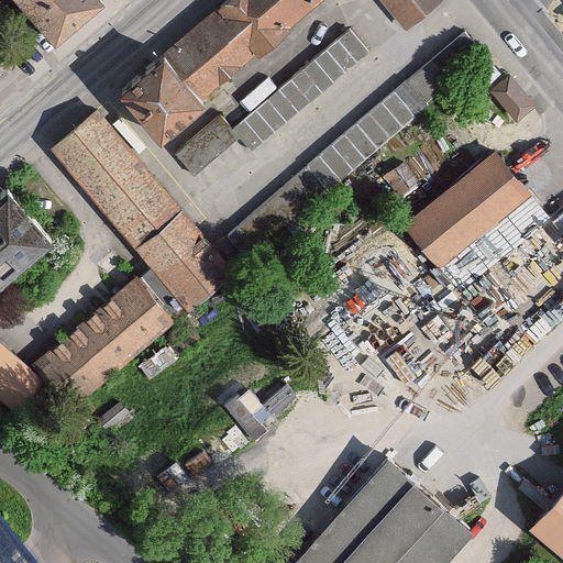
[(17,0),(52,37),(94,0),(17,0)]
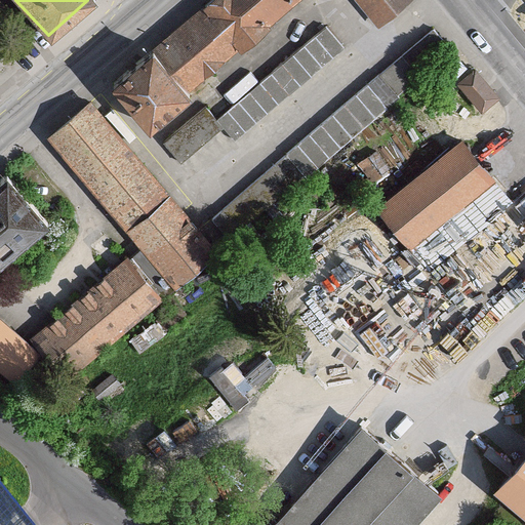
[(209,0),(154,48),(190,89),(293,0),(360,0),(379,22),(404,0),(209,0)]
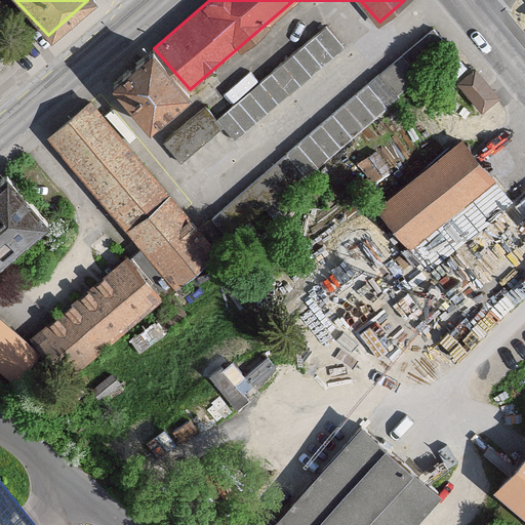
[(207,104),(165,138),(183,160),(223,126),(233,139),(344,46),(327,26),(218,117),(207,104)]
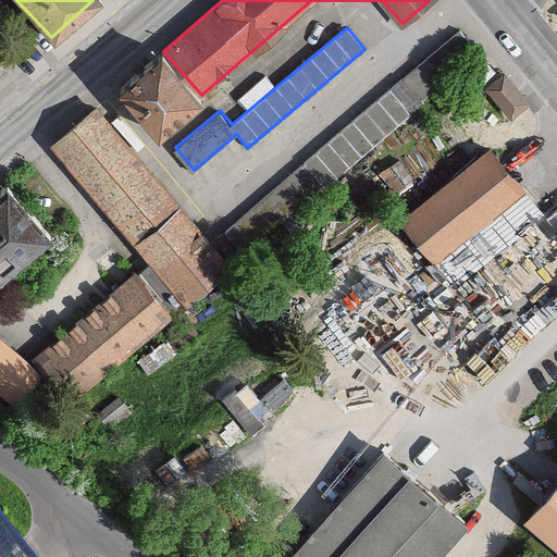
[(459,28),(226,229),(245,250),(479,50),(459,28)]
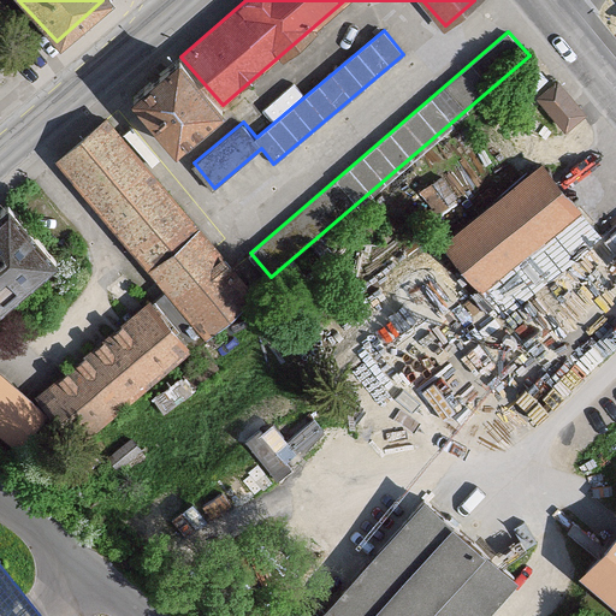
[(181,57),(134,98),(176,146),(223,105),(181,57)]
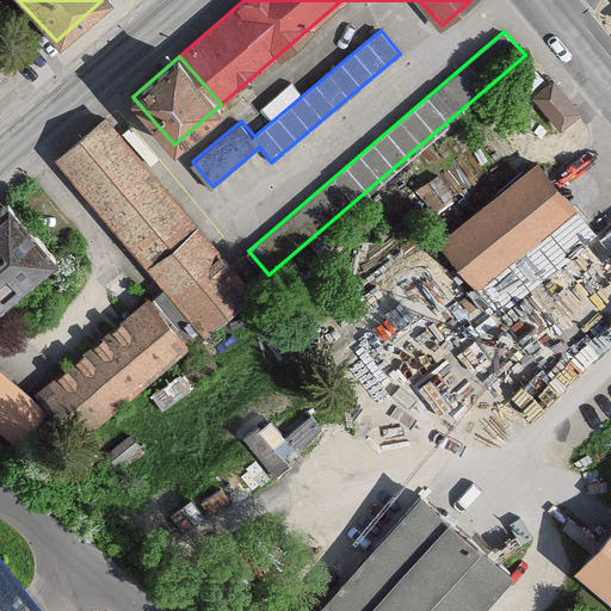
[(557,84),(554,79),(534,94),(561,127),(580,111),(557,84)]
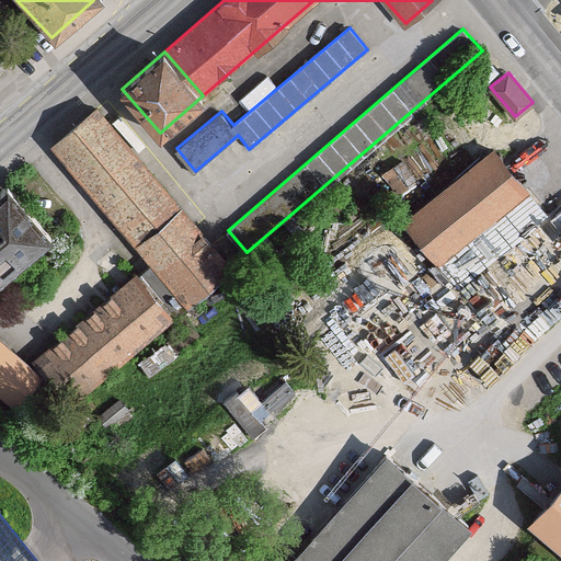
[(96,111),(53,148),(184,306),(228,268),(96,111)]
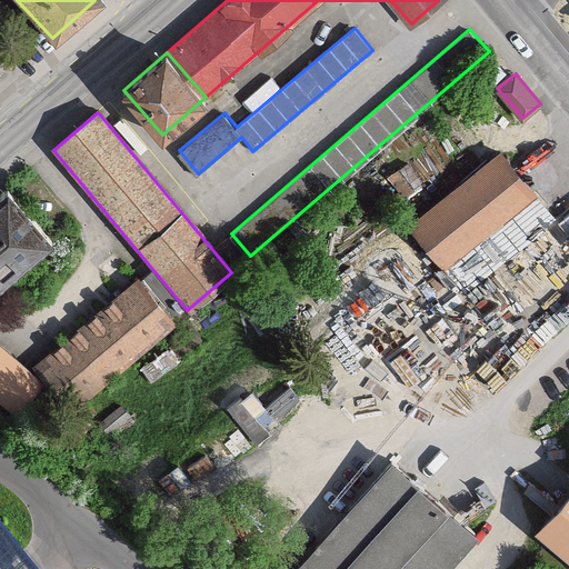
[(441,268),(536,192),(500,149),(407,225),(441,268)]
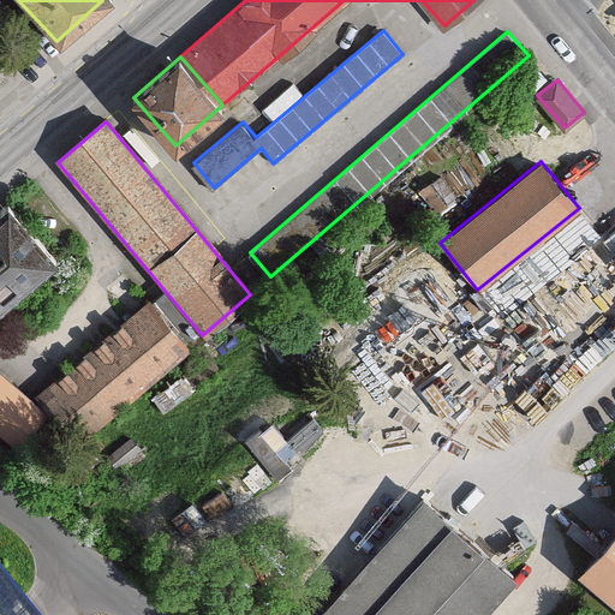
[(5,208),(0,212),(0,318),(59,269),(5,208)]
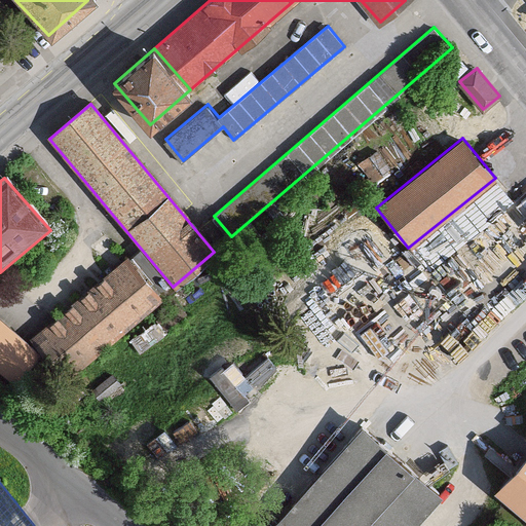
[(451,301),(408,248),(349,295),(369,320),(405,290),(428,320),(451,301)]
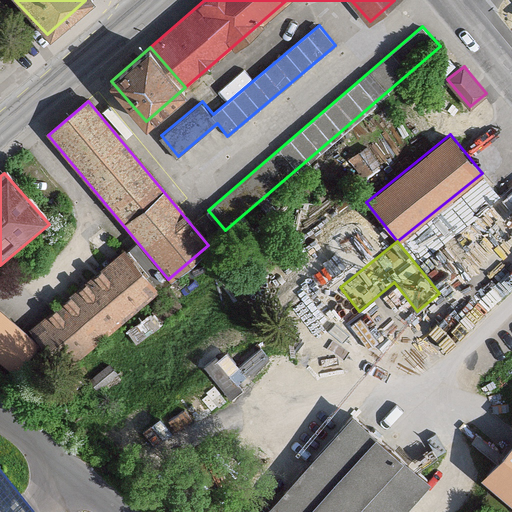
[(123,259),(33,333),(65,371),(154,297),(123,259)]
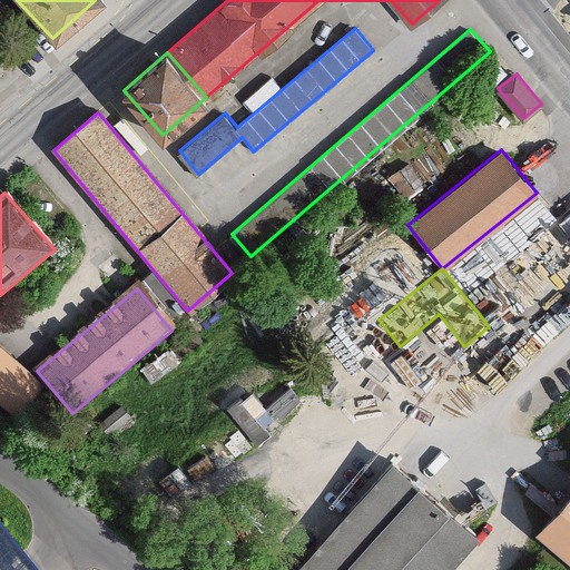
[(0,349),(0,408),(7,413),(36,381),(0,349)]
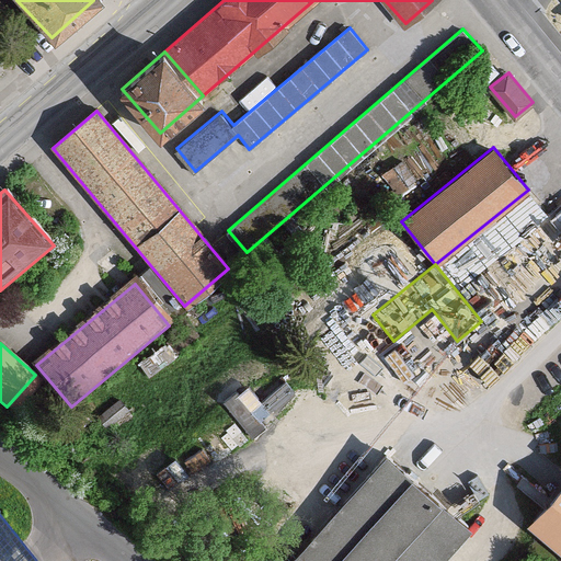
[(441,560),(471,526),(384,450),(287,560),(441,560)]
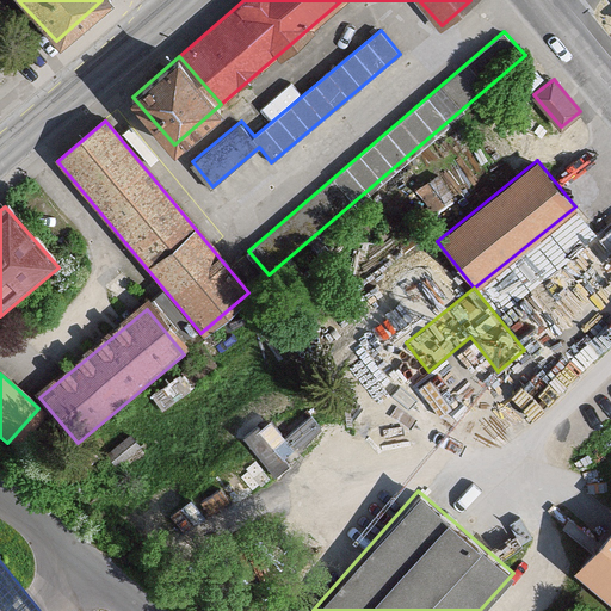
[(610,524),(575,567),(610,597),(610,524)]
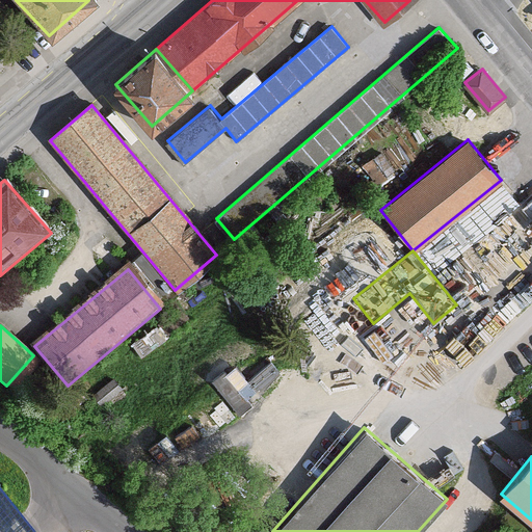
[(0,531),(21,531),(0,507),(0,531)]
